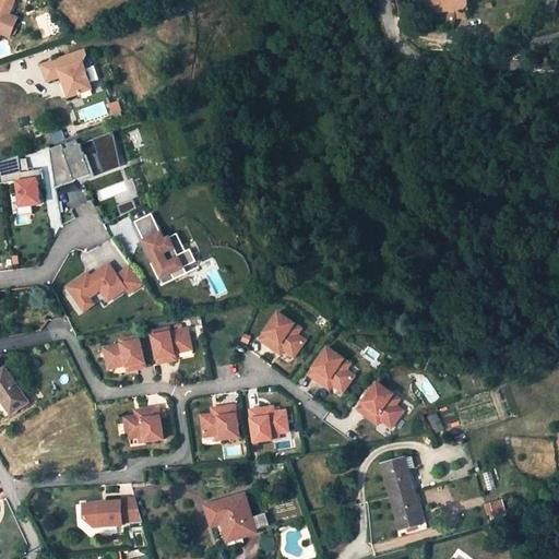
[(0,0),(0,32),(10,37),(19,19),(10,14),(16,0),(0,0)]
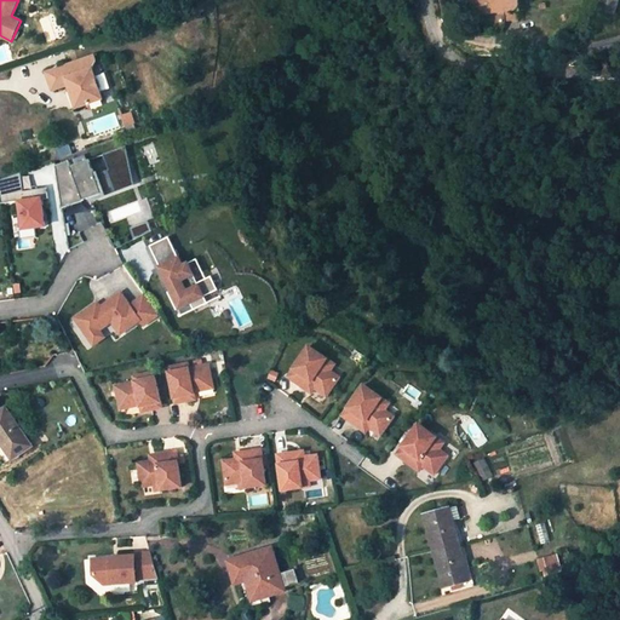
[(470,0),(471,12),(518,9),(517,0),(470,0)]
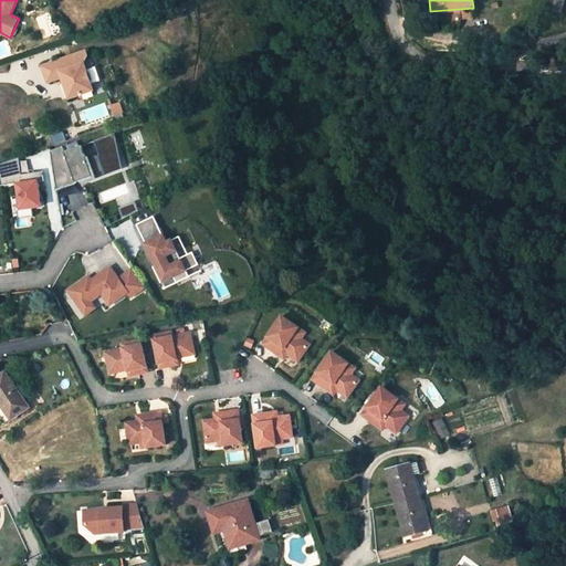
[(557,9),(559,0),(552,0),(549,8),(557,9)]
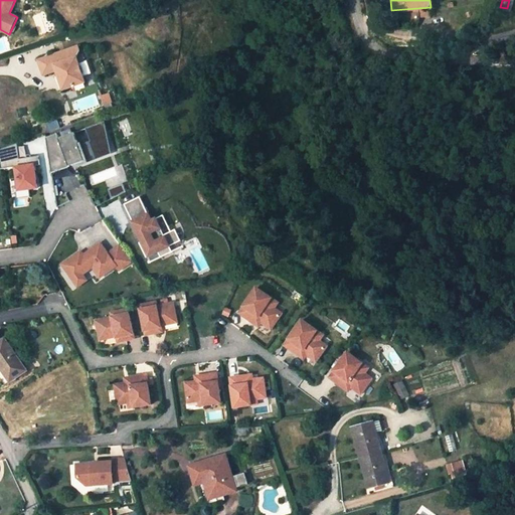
[(77,51),(75,45),(34,59),(39,74),(39,75),(53,70),(60,91),(82,82),(74,59),(77,51)]
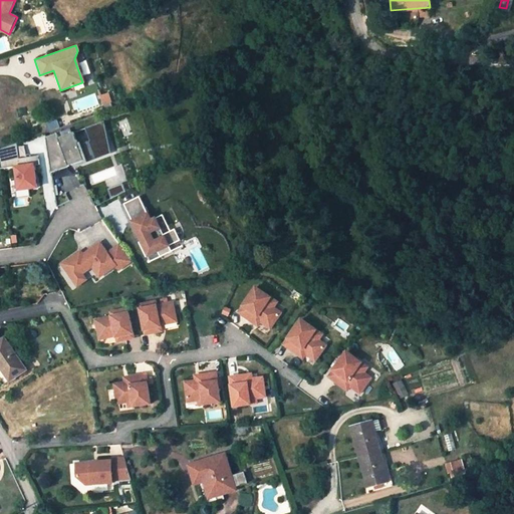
[(114,155),(108,121),(61,139),(59,134),(48,138),(54,173),(70,167),(71,171),(114,155)]
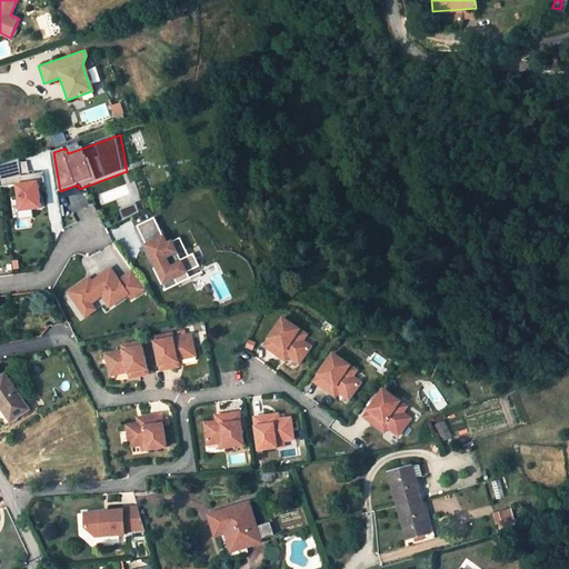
[(37,181),(15,185),(18,210),(41,207),(37,181)]
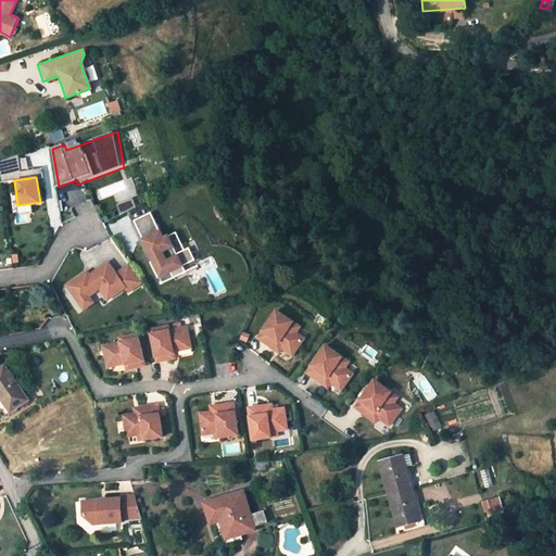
[(130,199),(116,201),(117,212),(133,210),(130,199)]
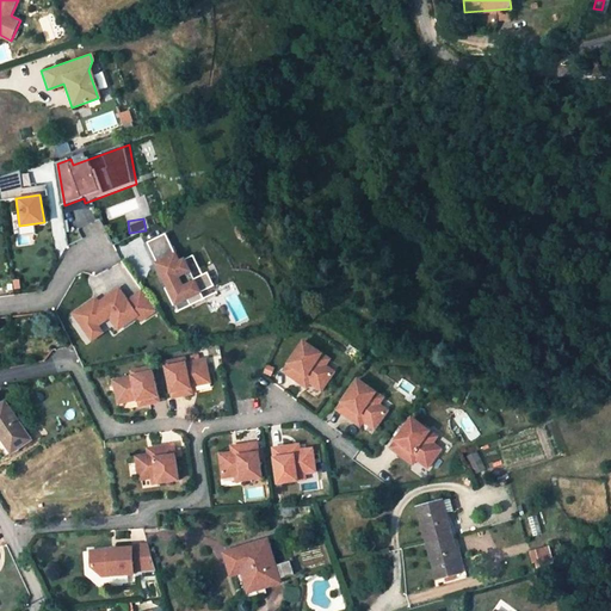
[(176,253),(154,263),(174,304),(201,292),(183,257),(178,260),(176,253)]
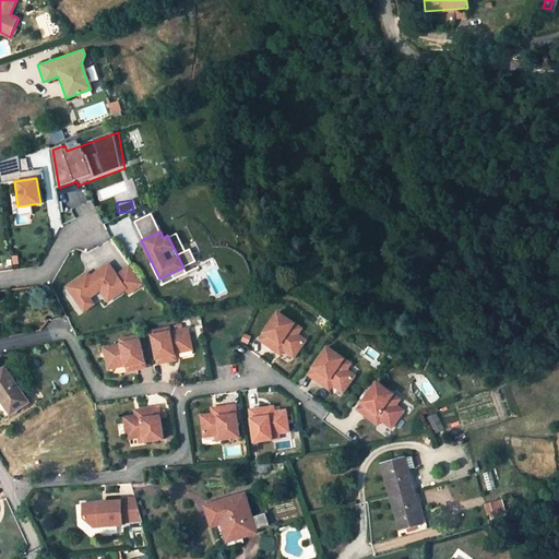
[(108,262),(66,286),(83,312),(96,305),(91,297),(100,293),(107,301),(128,288),(108,262)]
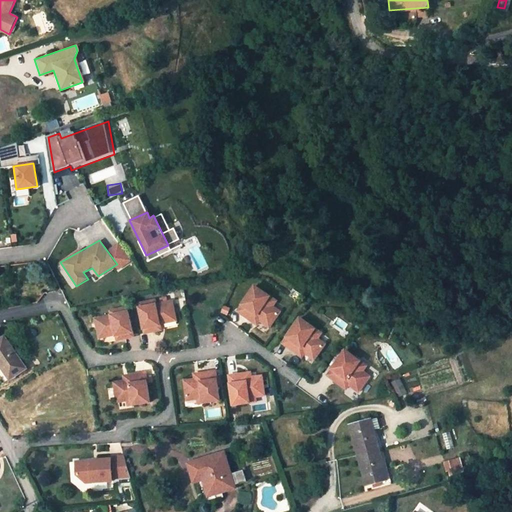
[(131,262),(119,243),(107,250),(118,269),(131,262)]
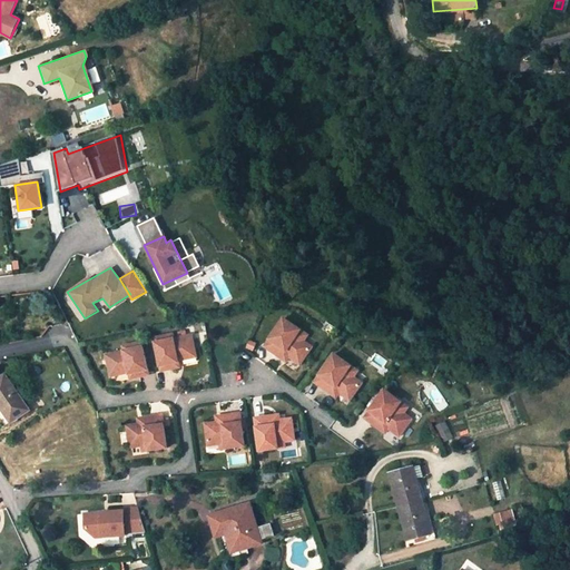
[(35,303),(57,300),(51,288),(33,292),(35,303)]
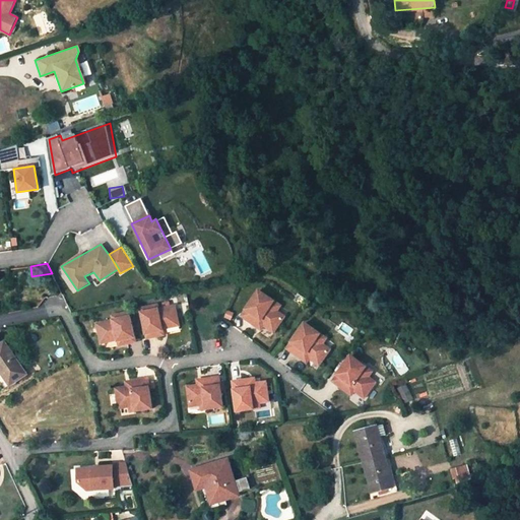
[(256,291),(239,317),(254,327),(257,323),(261,326),(270,333),(281,317),(274,312),(268,308),(271,302),(256,291)]
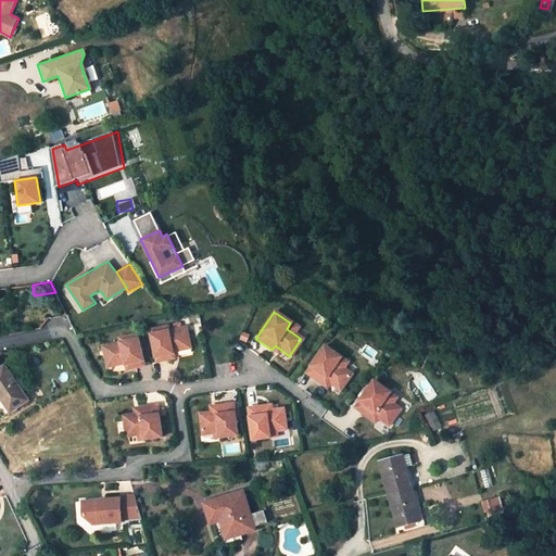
[(298,328),(290,323),(287,329),(293,333),(298,328)]
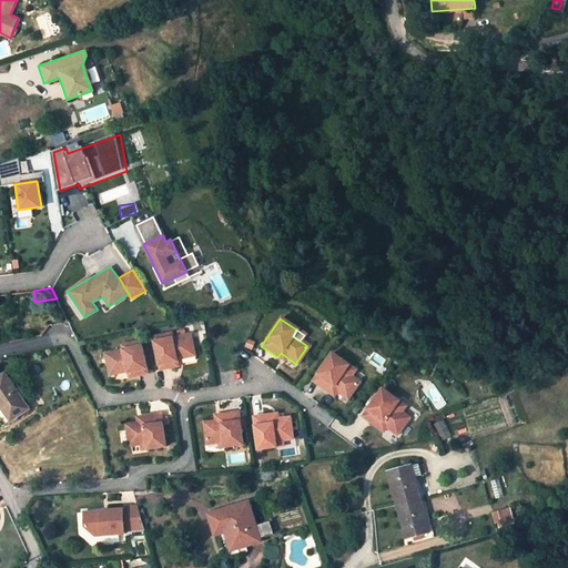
[(152,337),(156,371),(166,369),(165,365),(174,363),(174,362),(192,359),(190,337),(171,340),(171,335),(152,337)]
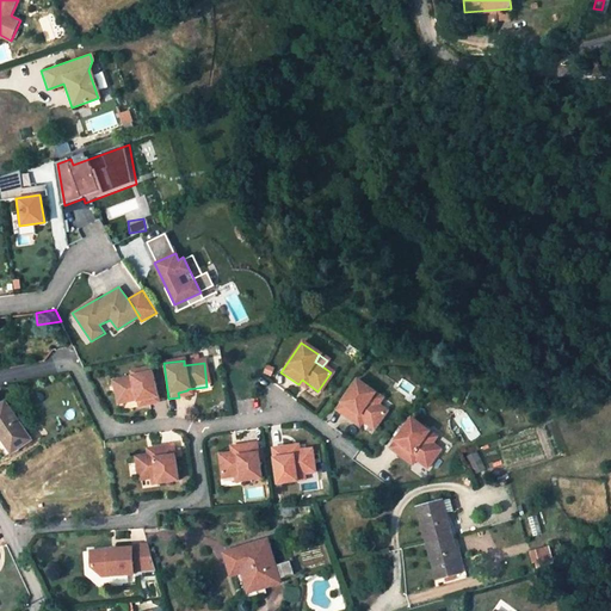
[(110,377),(113,400),(133,397),(134,400),(143,399),(144,403),(154,402),(149,366),(129,369),(130,374),(110,377)]
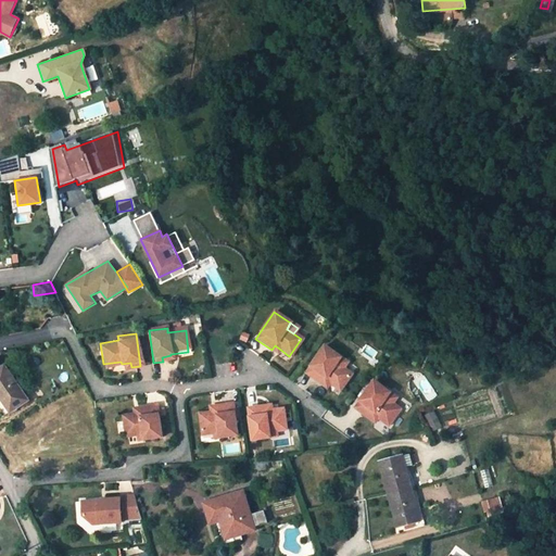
[(324,346),(304,374),(321,386),(324,381),(329,383),(339,391),(351,374),(343,368),(337,364),(340,357),(324,346)]
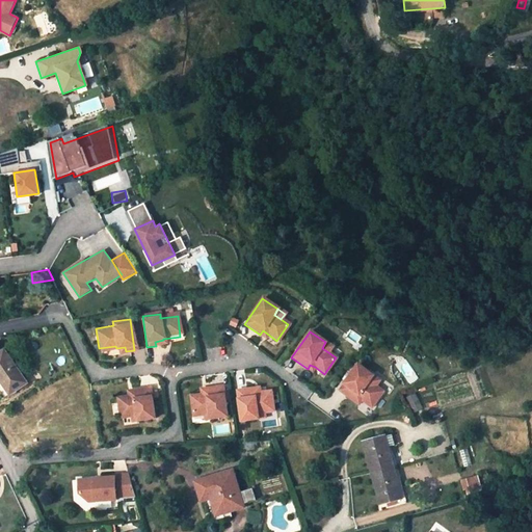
[(331,347),(325,342),(322,348),(328,352),(331,347)]
